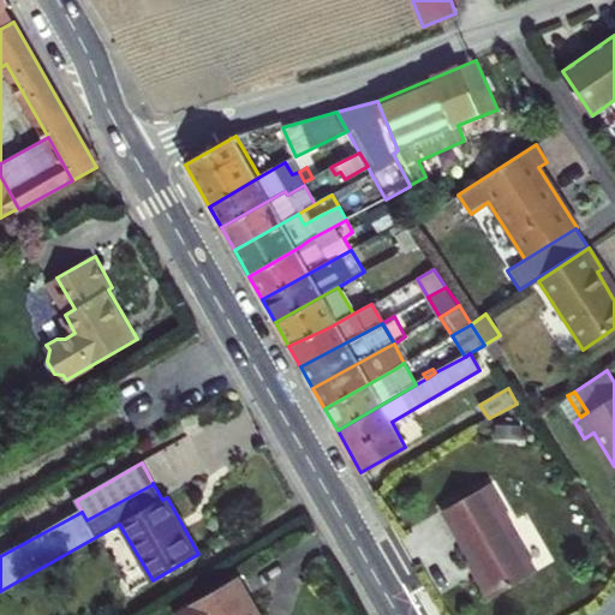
[(489,484),(443,511),(479,571),(475,574),(489,598),(535,572),(508,525),(512,523),(489,484)]
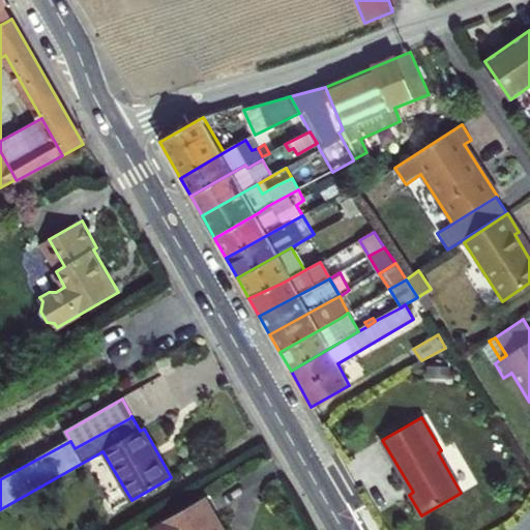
[(224,529),(207,500),(155,529),(224,529)]
